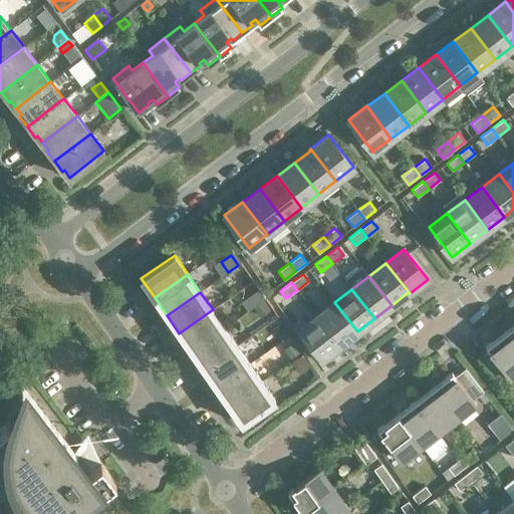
[(256,292),(247,299),(253,307),(262,301),(256,292)]
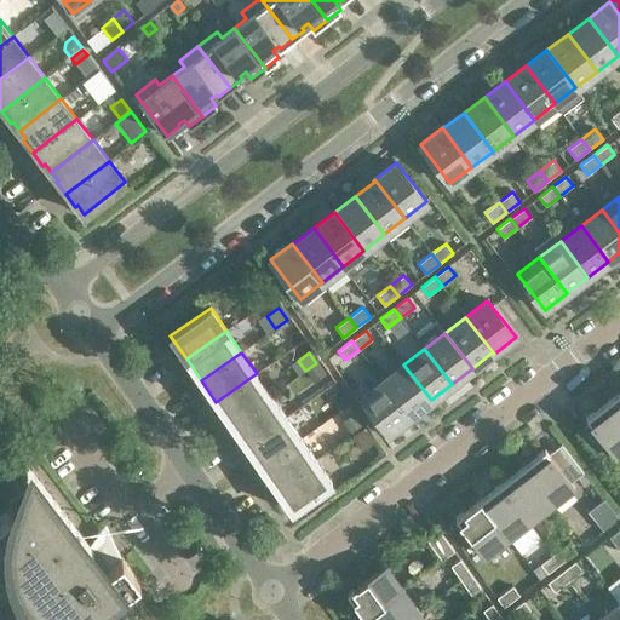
[(315,365),(302,374),(309,385),(322,375),(315,365)]
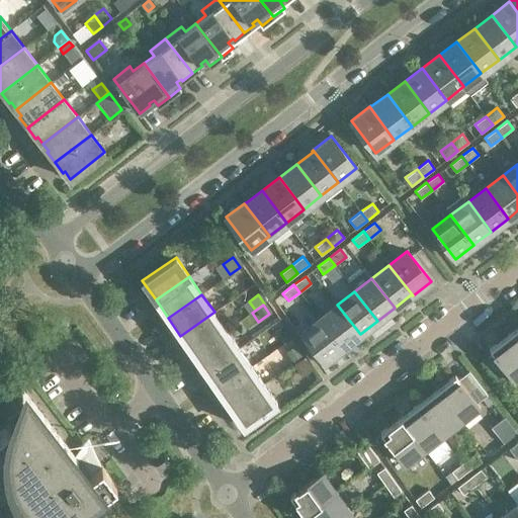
[(360,334),(337,305),(320,318),(343,348),(344,348),(344,347),(360,334)]
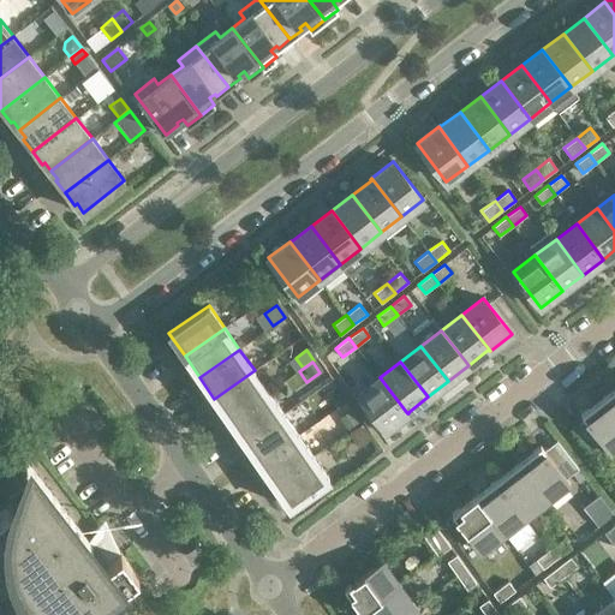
[(269,392),(255,370),(214,399),(230,419),(269,392)]
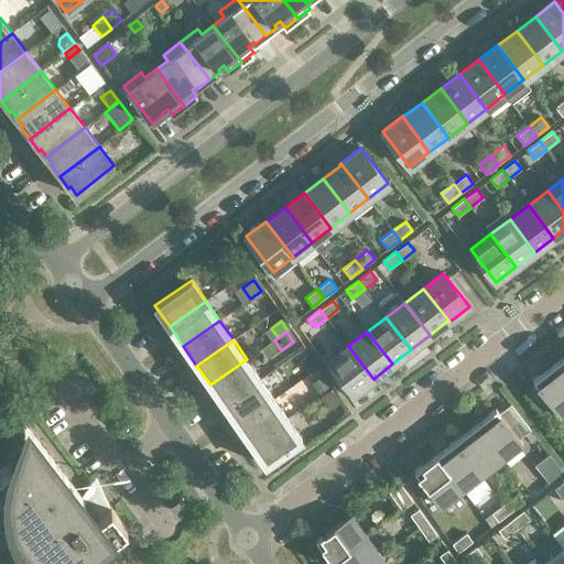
[(373,379),(348,346),(328,361),(354,394),(373,379)]
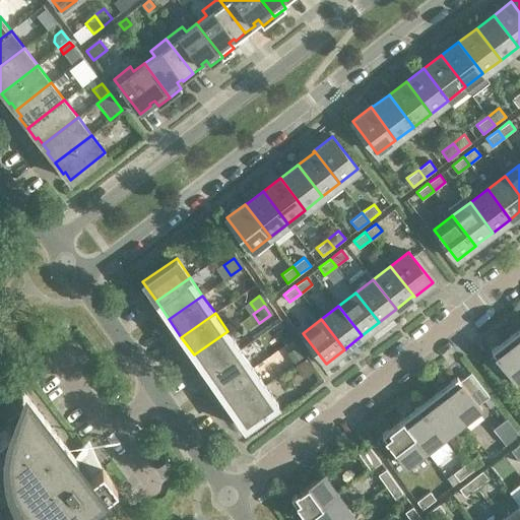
[(519,327),(510,335),(519,347),(519,327)]
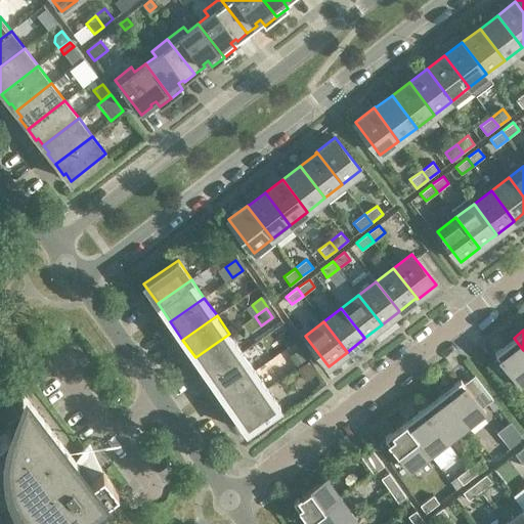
[(279,338),(278,343),(282,350),(293,343),(286,333),(279,338)]
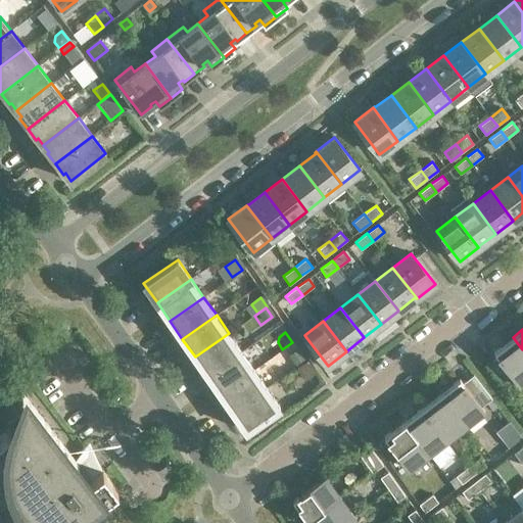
[(241,351),(229,333),(195,357),(207,375),(241,351)]
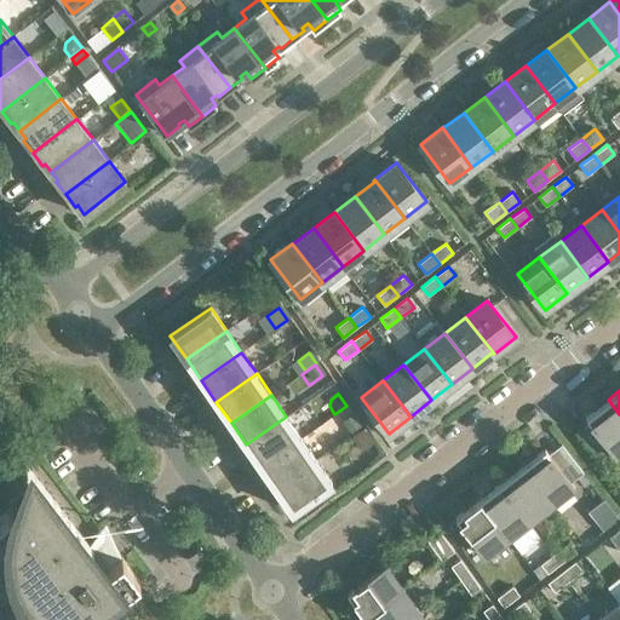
[(619,451),(619,414),(608,400),(585,417),(590,423),(577,432),(598,460),(612,451),(615,455),(619,451)]
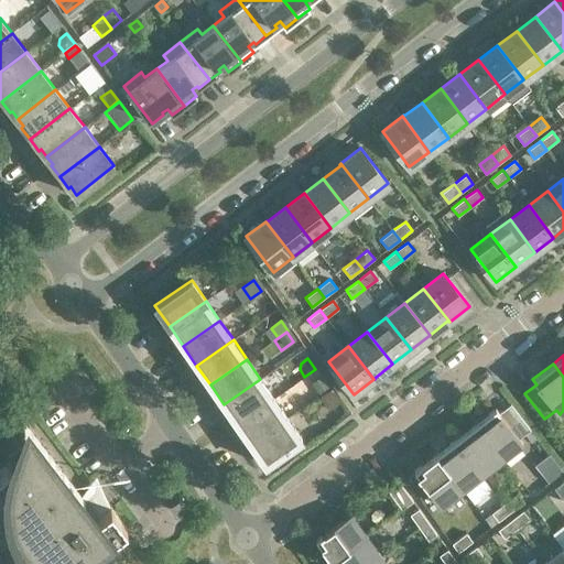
[(326,378),(315,384),(322,394),(333,387),(326,378)]
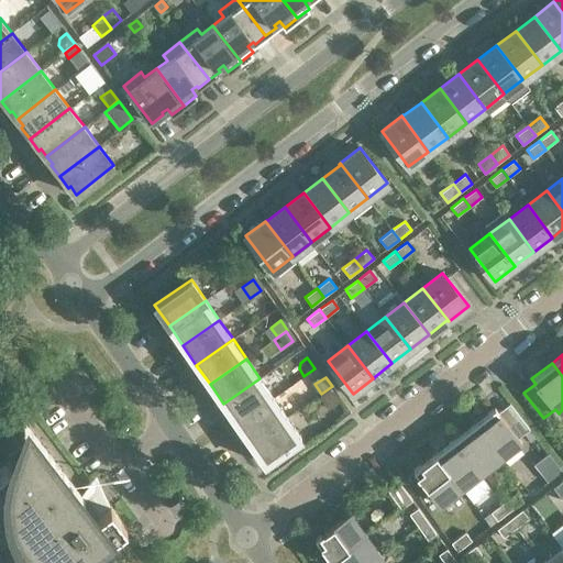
[(273,398),(260,378),(223,404),(236,423),(273,398)]
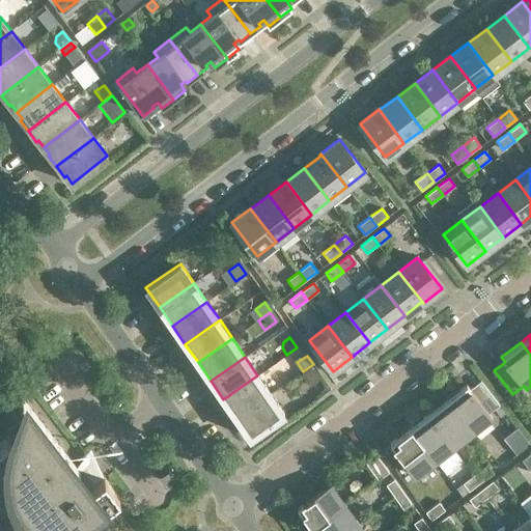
[(271,393),(257,375),(223,399),(235,418),(271,393)]
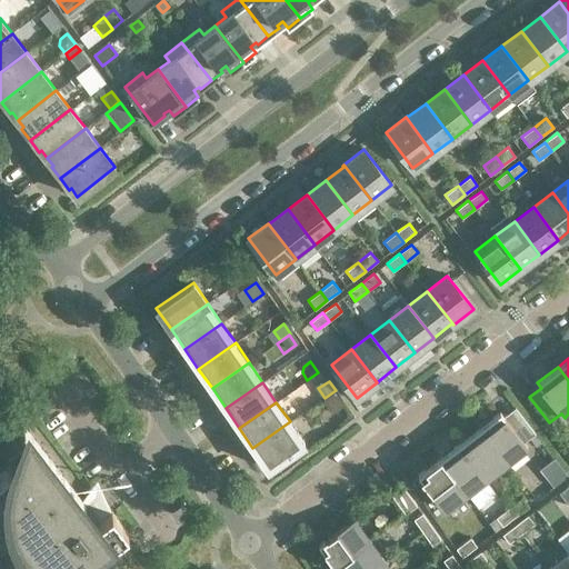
[(536,433),(516,407),(503,416),(500,411),(479,428),(506,462),(527,447),(523,442),(536,433)]
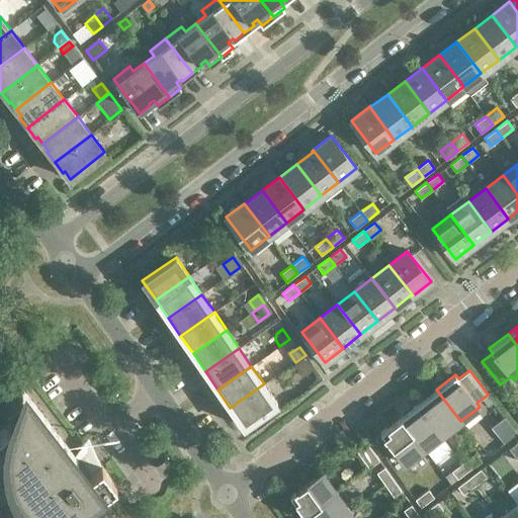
[(277,403),(264,383),(230,408),(244,426),(277,403)]
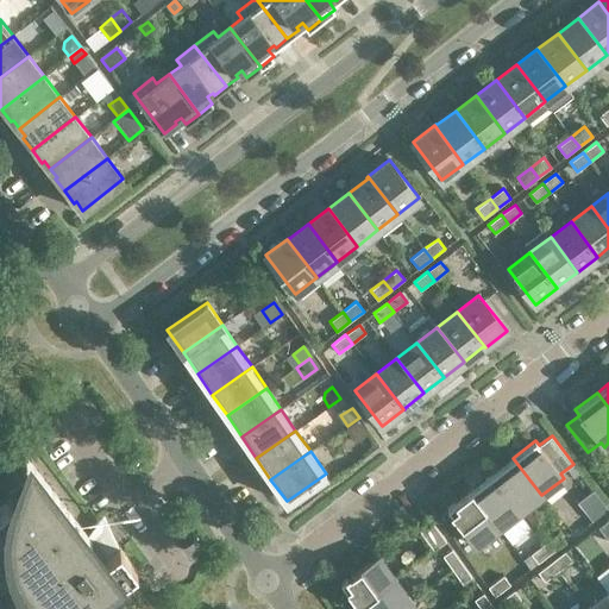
[(541,495),(513,458),(491,475),(520,512),(541,495)]
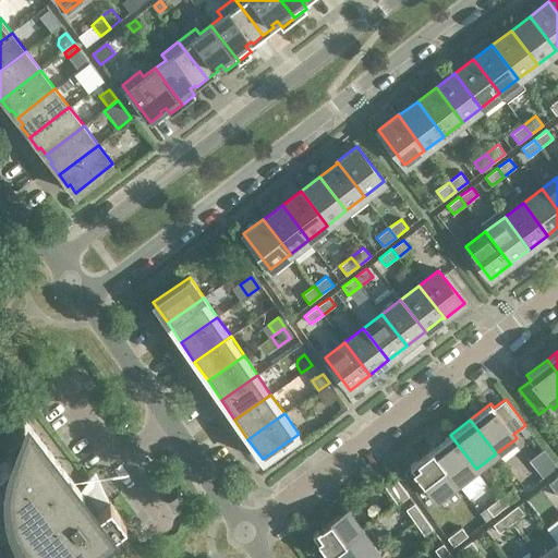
[(83,494),(27,422),(25,424),(17,449),(15,450),(24,461),(17,465),(11,458),(0,465),(0,513),(34,557),(77,557),(125,522),(109,501),(106,504),(93,486),(83,494)]
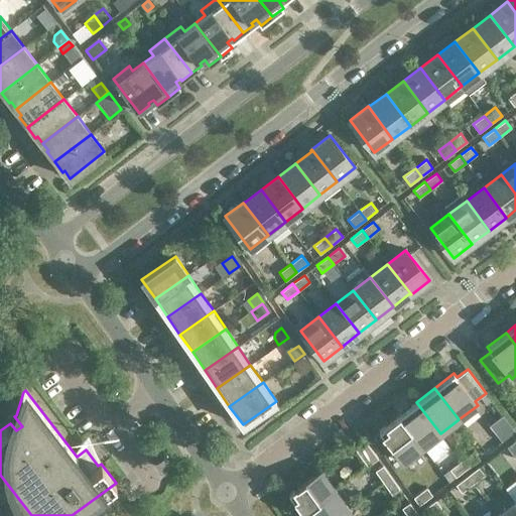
[(440,433),(416,402),(398,416),(422,447),(440,433)]
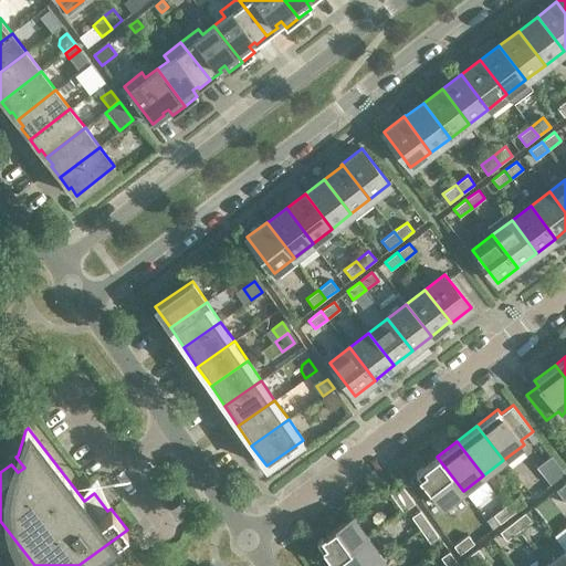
[(537,467),(551,484),(562,475),(563,470),(552,456),(537,467)]
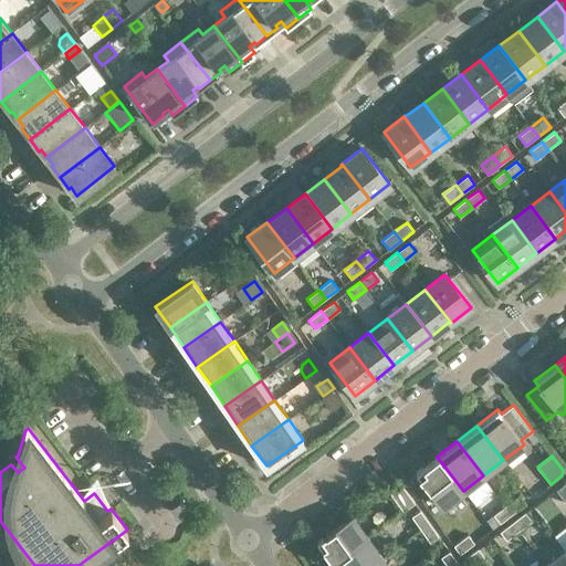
[(463,491),(437,457),(416,472),(442,507),(463,491)]
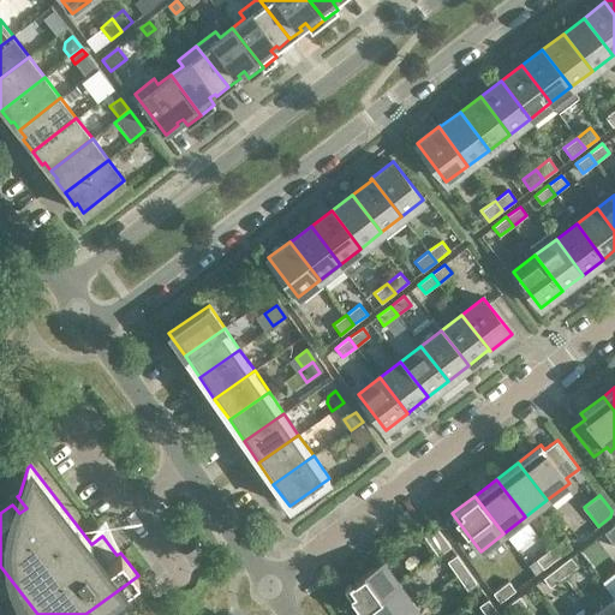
[(451,547),(434,523),(419,533),(436,556),(451,547)]
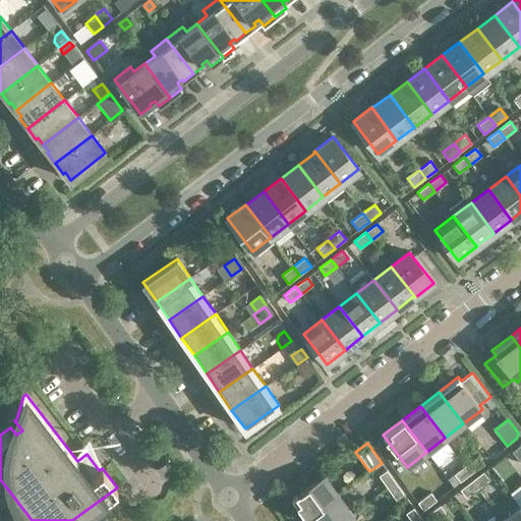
[(520,446),(519,444),(511,450),(520,463),(520,446)]
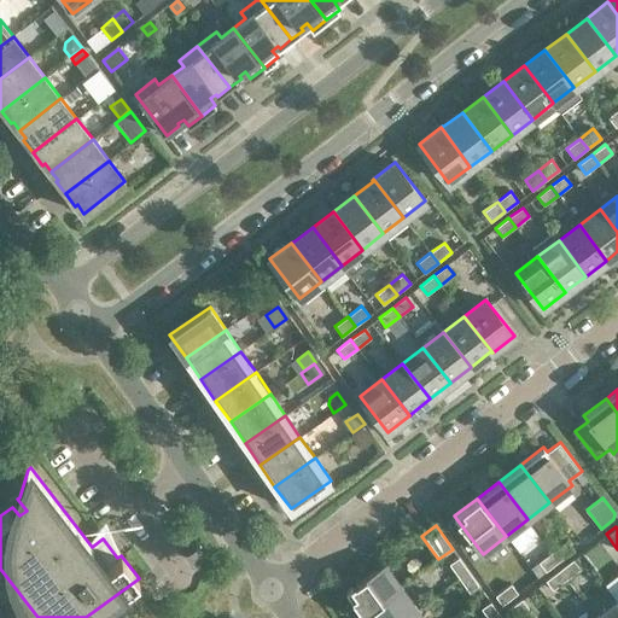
[(566,541),(553,552),(560,560),(573,551),(566,541)]
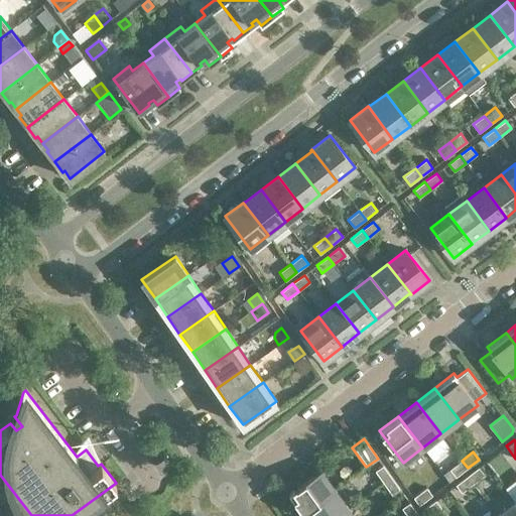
[(468,468),(462,461),(449,470),(456,477),(468,468)]
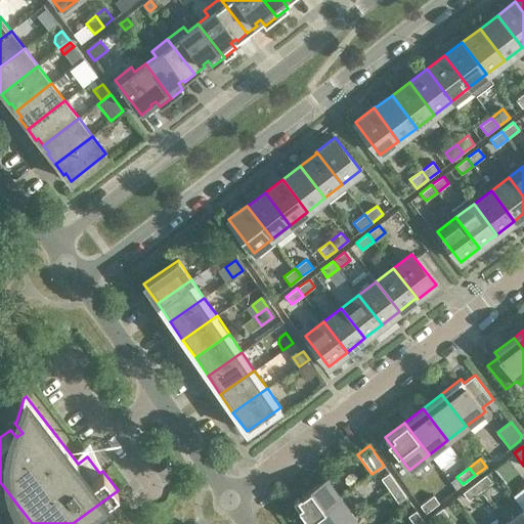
[(397,484),(389,473),(381,478),(389,490),(397,484)]
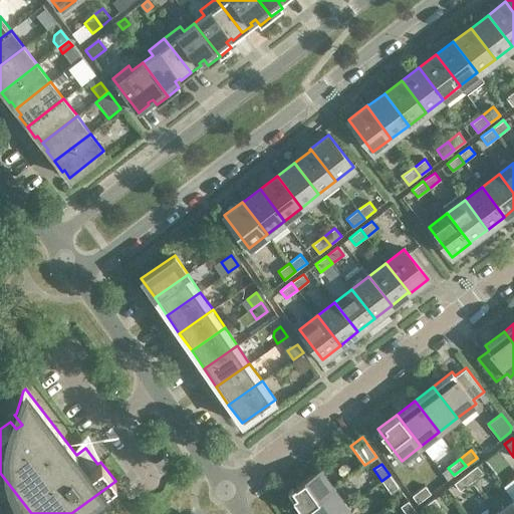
[(483,473),(477,465),(465,474),(471,482),(483,473)]
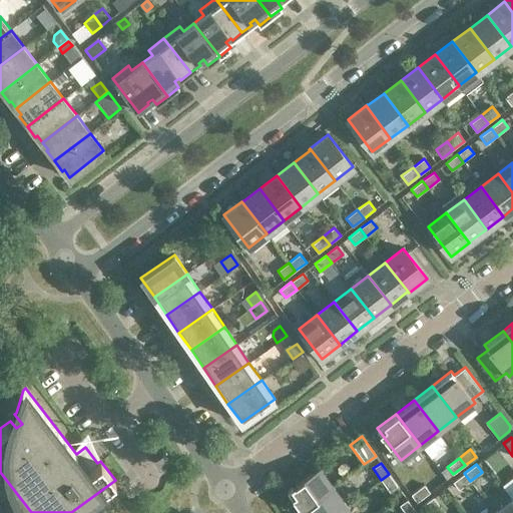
[(287,490),(301,509),(333,486),(319,467),(287,490)]
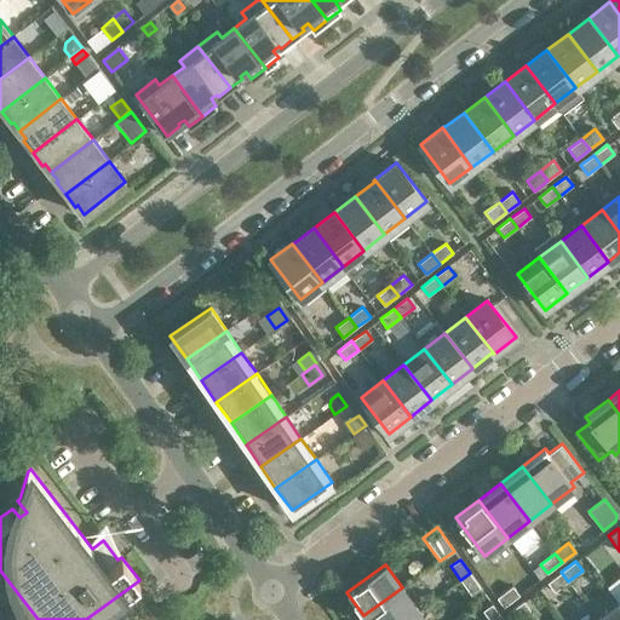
[(568,581),(561,572),(547,583),(555,592),(568,581)]
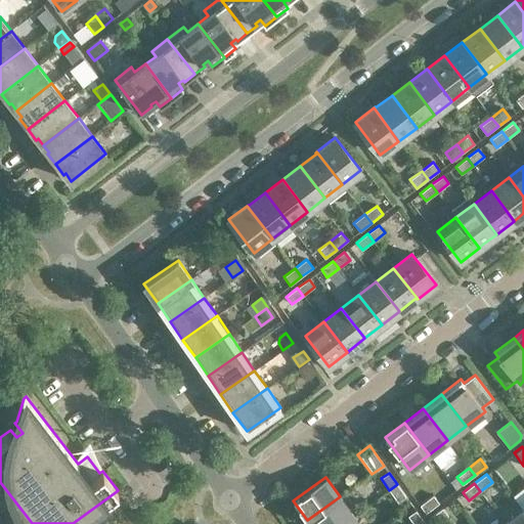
[(406,496),(397,484),(389,490),(398,503),(406,496)]
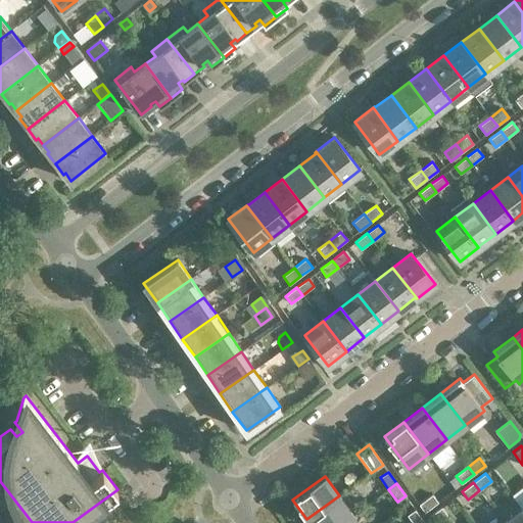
[(432,494),(419,505),(425,512),(438,502),(432,494)]
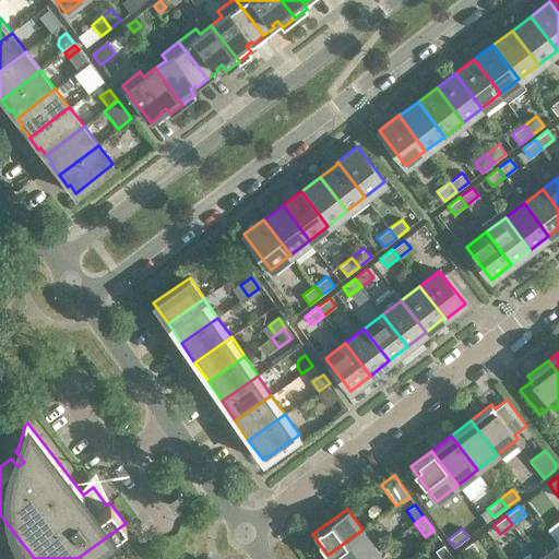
[(365,558),(378,550),(363,530),(328,555),(330,558),(365,558)]
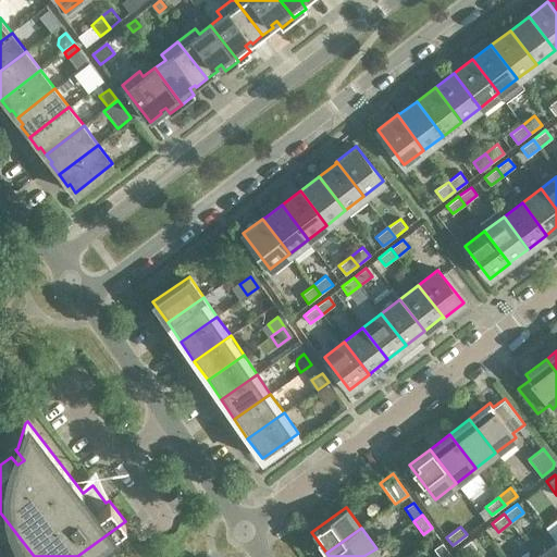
[(465,556),(477,548),(470,540),(456,551),(460,556),(465,556)]
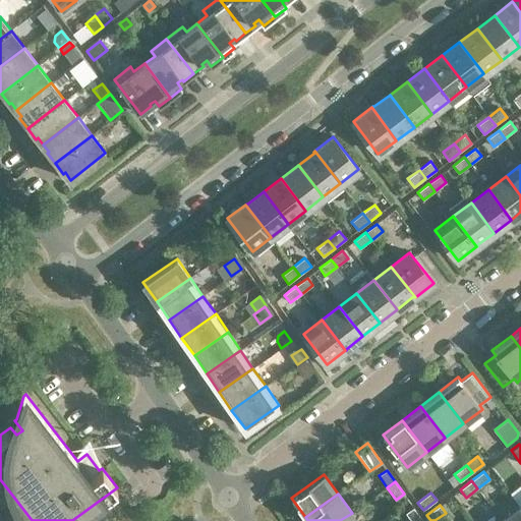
[(520,520),(520,506),(503,520),(520,520)]
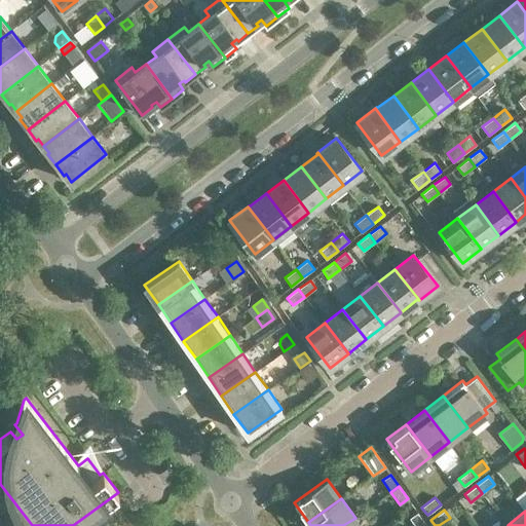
[(423,525),(426,524),(417,513),(410,518),(415,525),(423,525)]
